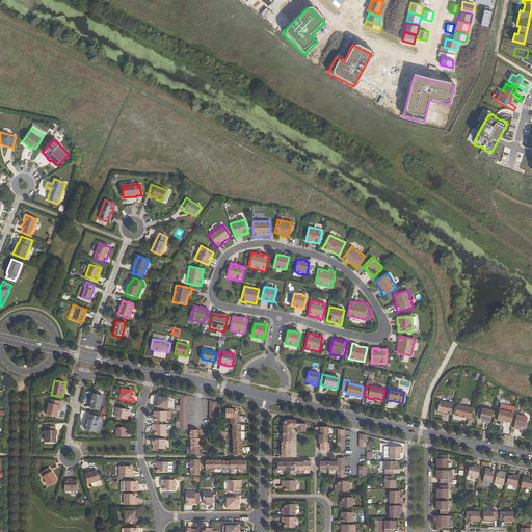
[(90,403),(89,408),(99,410),(102,396),(91,393),(90,398),(91,398),(90,403)]
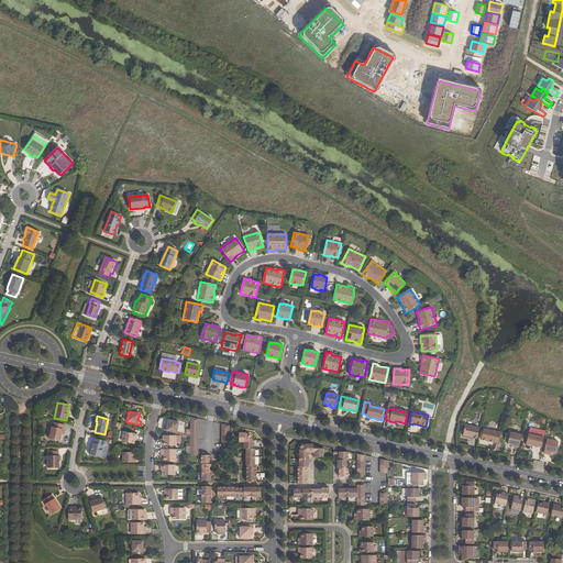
[(198,419),(190,417),(190,431),(188,431),(188,434),(190,434),(190,444),(187,444),(187,450),(190,450),(190,455),(198,455),(198,419)]
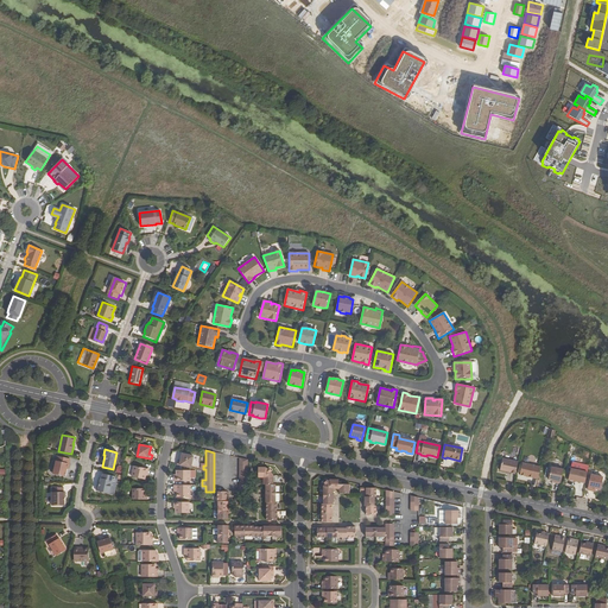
[(194,456),(182,454),(181,461),(178,460),(177,464),(191,468),(194,456)]
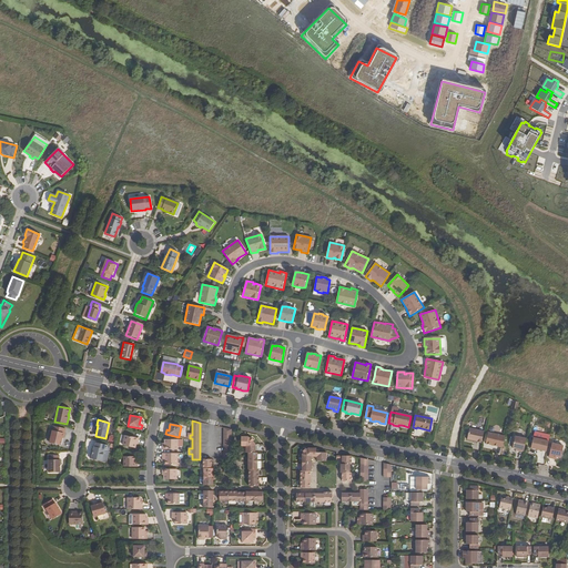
[(64,428),(52,426),(49,443),(60,445),(61,437),(62,438),(63,433),(64,428)]
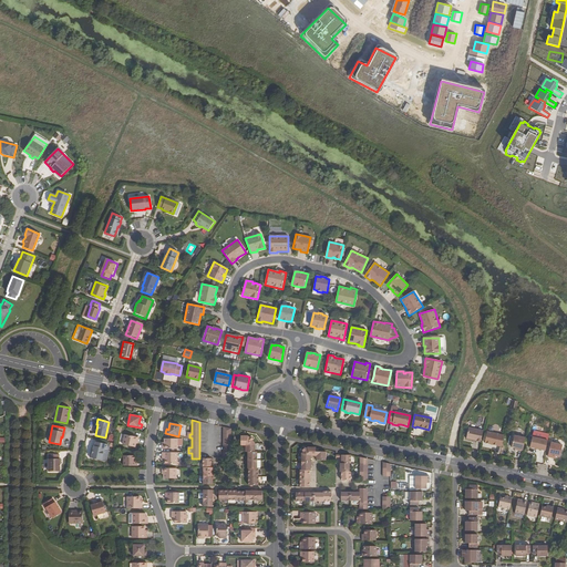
[(466,439),(481,442),(483,431),(468,428),(466,439)]
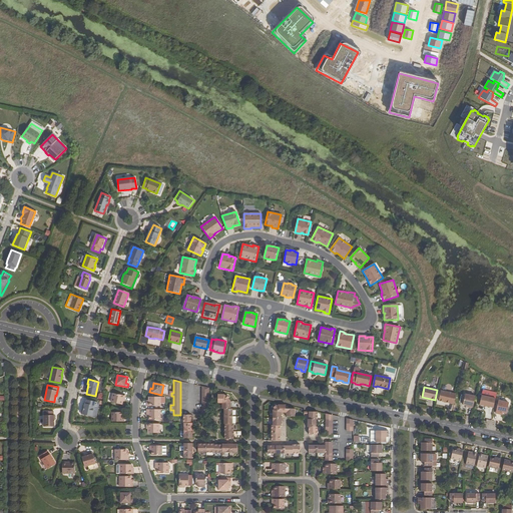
[(454,404),(456,394),(441,391),(439,401),(454,404)]
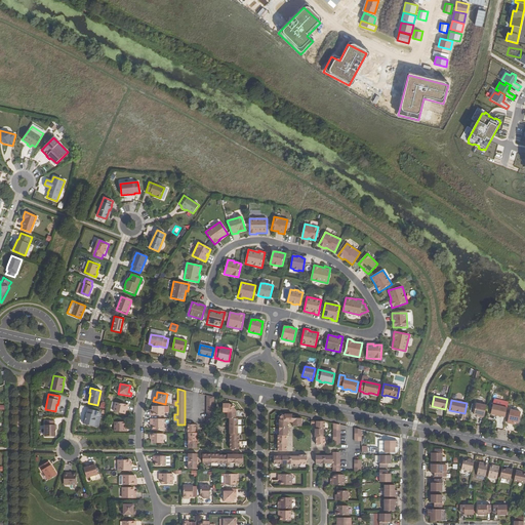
[(114,411),(125,414),(125,410),(126,409),(127,409),(128,405),(116,402),(114,411)]
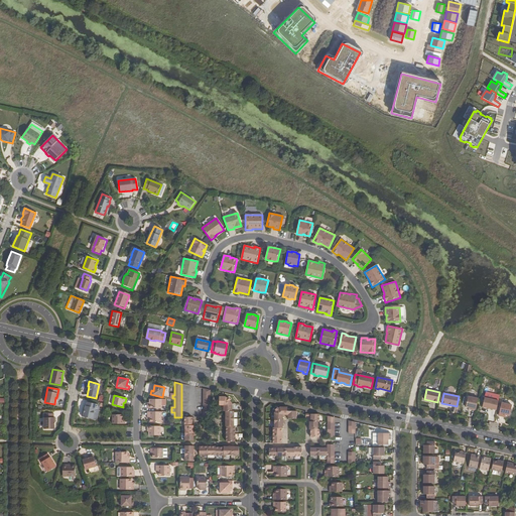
[(478,398),(468,396),(466,407),(472,408),(472,410),(476,410),(478,398)]
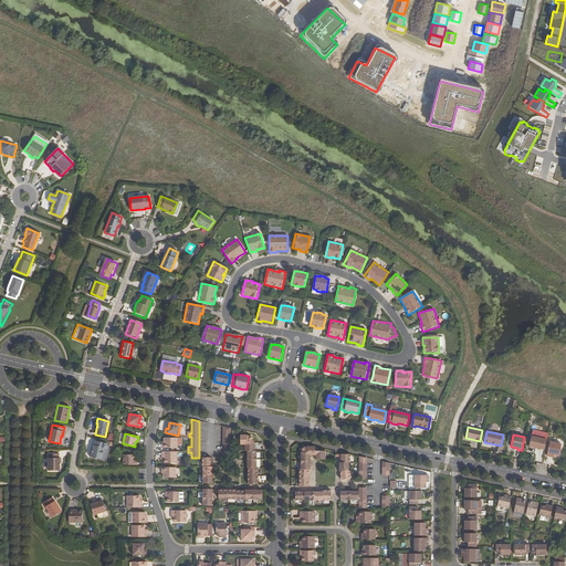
[(245,451),(247,451),(247,468),(248,468),(248,484),(258,484),(258,477),(258,468),(257,468),(257,451),(254,451),(254,442),(252,440),(249,437),(248,436),(240,436),(240,444),(245,444),(245,451)]
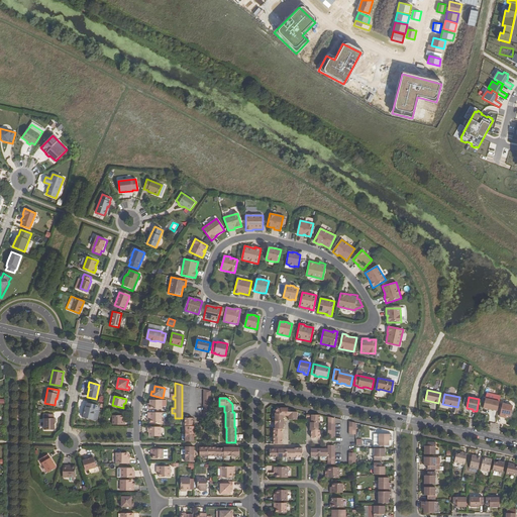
[(483,408),(497,411),(499,402),(485,399),(483,408)]
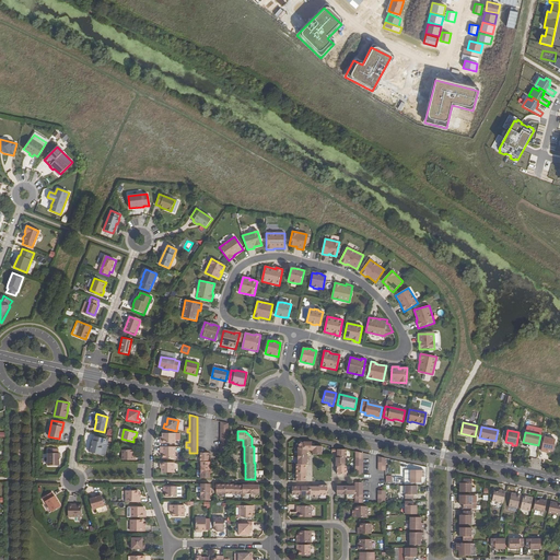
[(162,439),(161,439),(161,443),(175,443),(175,433),(162,433),(162,438),(162,439)]
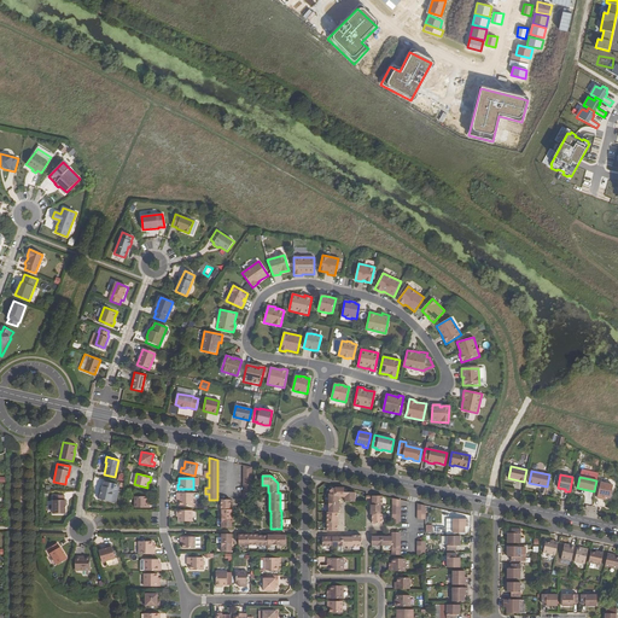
[(117,484),(105,482),(104,487),(100,487),(99,491),(101,491),(99,500),(111,502),(114,489),(116,490),(117,484)]
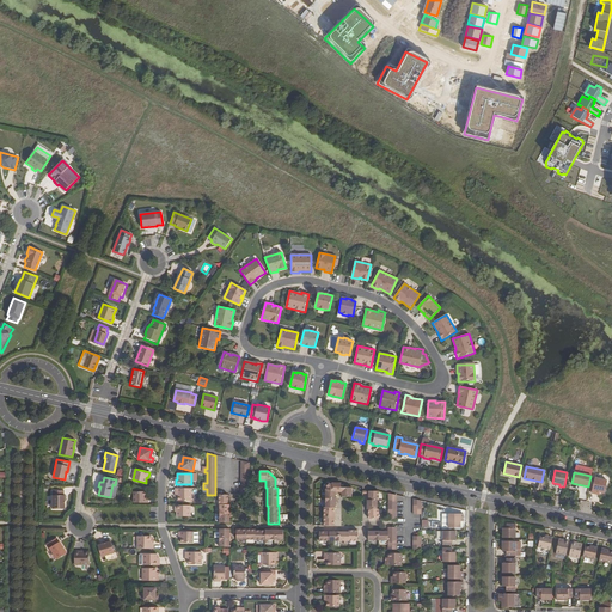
[(591,493),(595,494),(597,491),(599,491),(604,493),(607,479),(594,477),(591,493)]
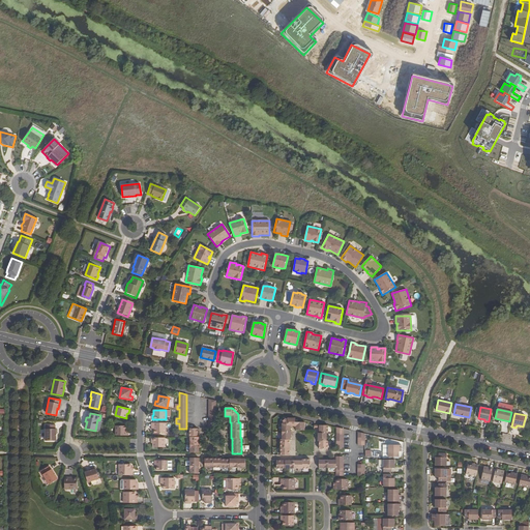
[(281,455),(290,455),(290,439),(291,439),(291,427),(296,427),(296,431),(304,431),(304,422),(295,422),(295,418),(288,418),(287,419),(284,422),(282,423),(282,440),(281,439),(281,455)]
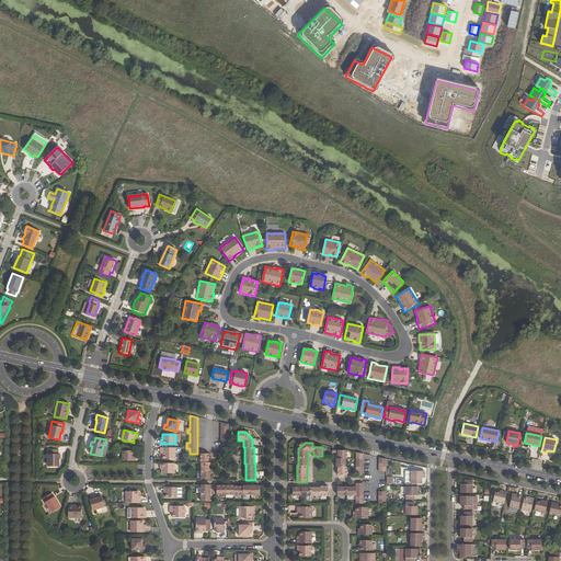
[(175,448),(161,448),(161,451),(163,451),(163,455),(163,459),(175,459),(175,448)]
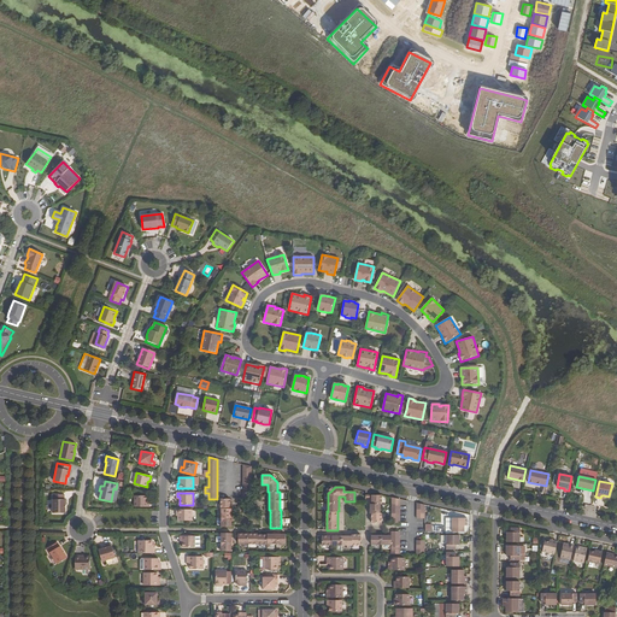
[(53,513),(65,513),(65,504),(65,499),(64,499),(64,495),(52,495),(53,513)]
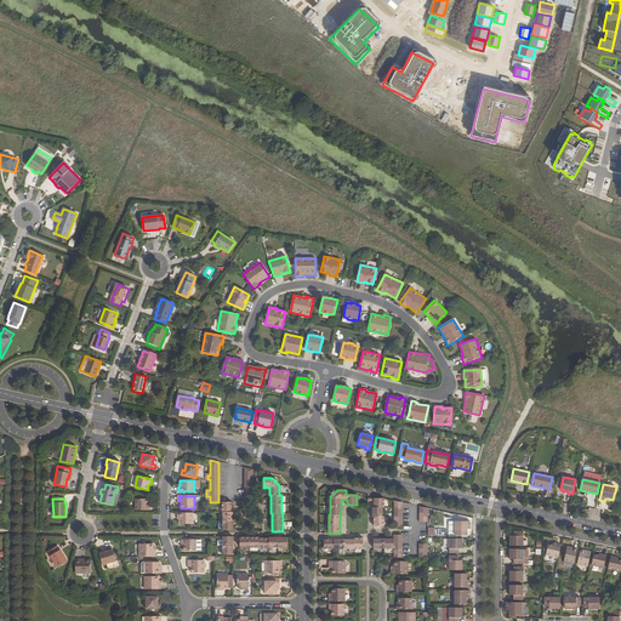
[(374,527),(385,527),(385,517),(382,517),(382,508),(385,508),(385,499),(374,499),(374,508),(372,508),(372,517),(374,517),(374,527)]
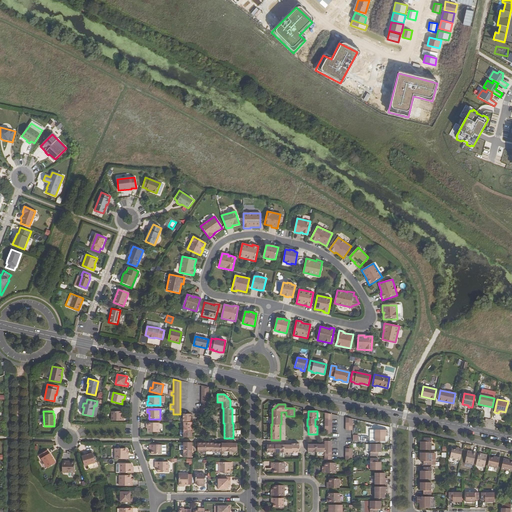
[(122,417),(122,415),(122,412),(111,412),(111,421),(124,421),(124,417),(122,417)]
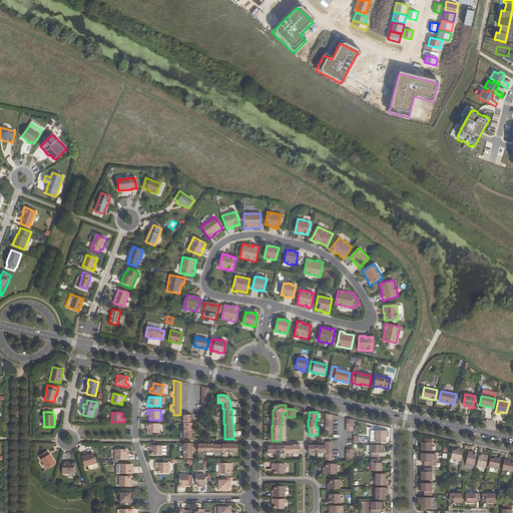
[(183,439),(192,439),(192,423),(191,423),(191,415),(183,415),(183,423),(184,423),(183,431),(180,431),(180,435),(183,435),(183,439)]
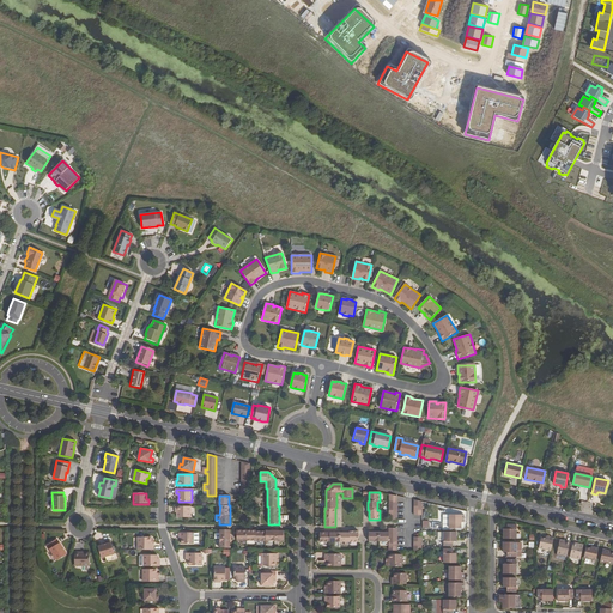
[(190,507),(175,507),(175,511),(177,511),(177,513),(177,517),(190,517),(190,507)]
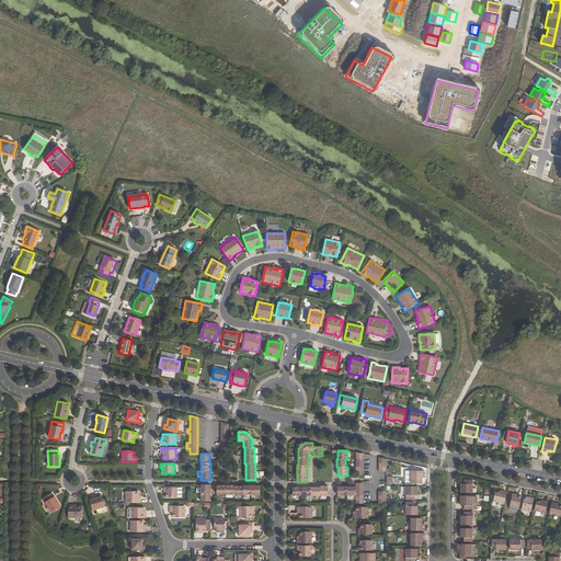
[(422,483),(422,478),(424,478),(424,471),(411,471),(411,483),(422,483)]
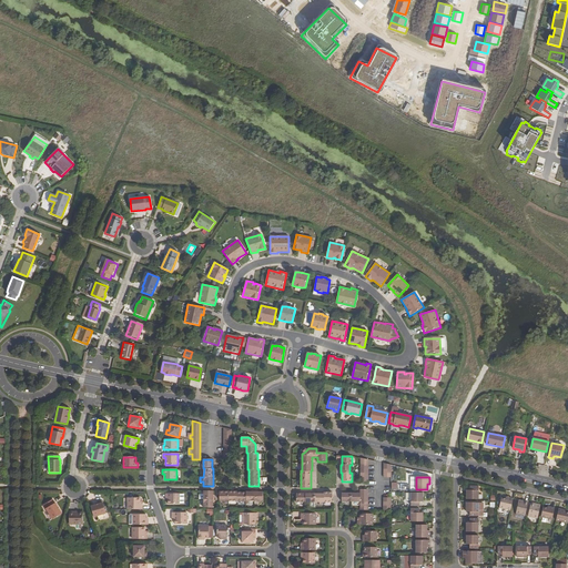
[(466,490),(466,499),(478,499),(478,486),(469,486),(469,490),(466,490)]
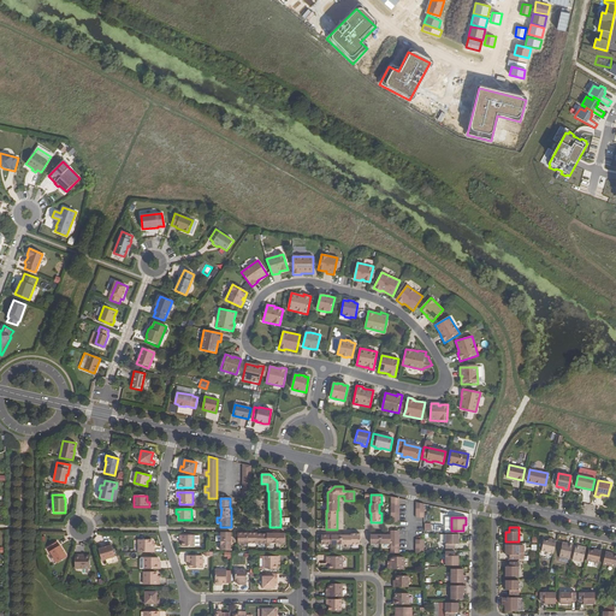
[(391,531),(391,535),(371,534),(371,544),(391,544),(390,554),(398,554),(400,531),(391,531)]
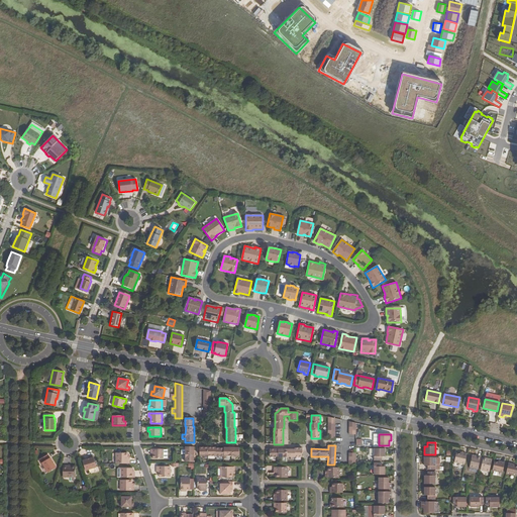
[(194,446),(185,446),(185,449),(185,454),(185,462),(194,462),(194,446)]
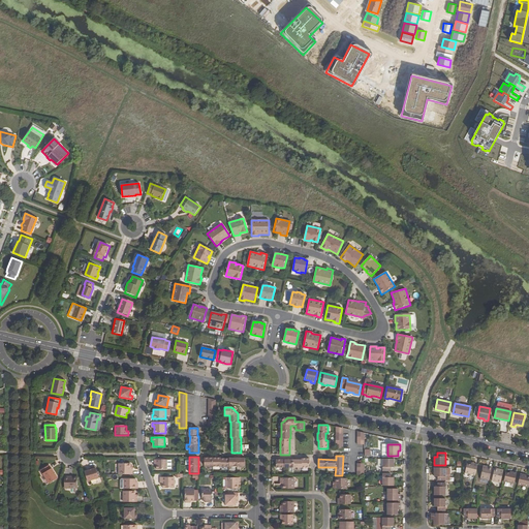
[(221,459),(221,458),(205,458),(205,466),(213,466),(213,467),(245,467),(245,458),(229,458),(229,459),(221,459)]
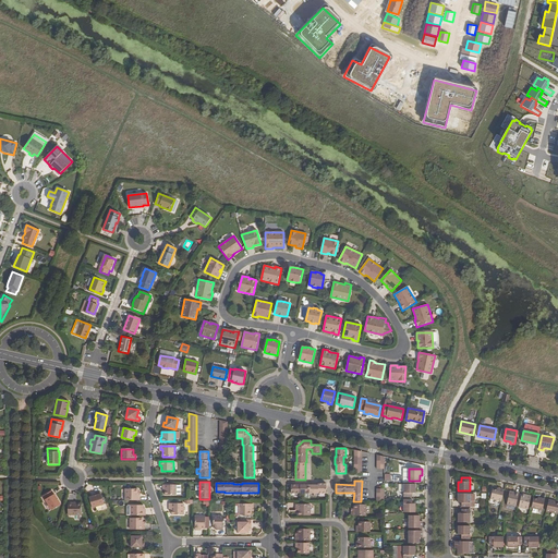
[(291,485),(291,494),(326,494),(326,484),(318,484),(318,485),(291,485)]
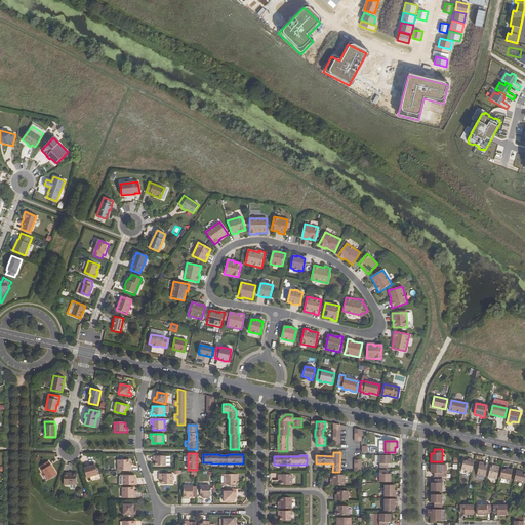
[(388,463),(391,463),(391,455),(379,455),(379,468),(388,468),(388,463)]
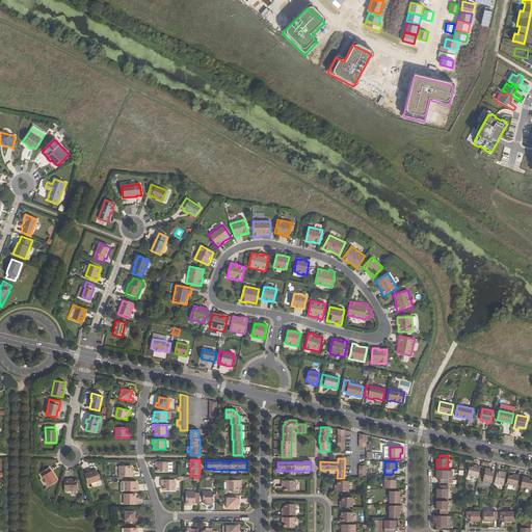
[(157,466),(157,468),(157,472),(167,472),(167,471),(168,463),(168,462),(155,462),(155,466),(157,466)]
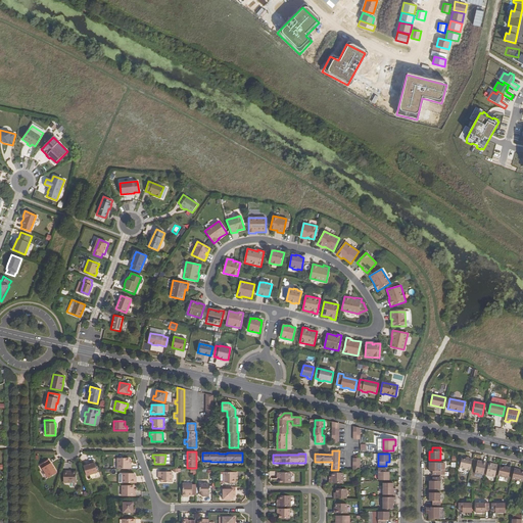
[(462,459),(460,468),(470,470),(472,460),(466,458),(466,460),(462,459)]
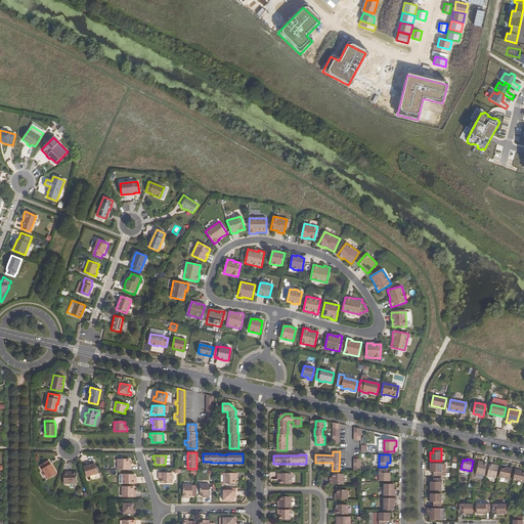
[(129,464),(129,460),(118,460),(118,461),(118,470),(131,470),(131,466),(129,466),(129,464)]
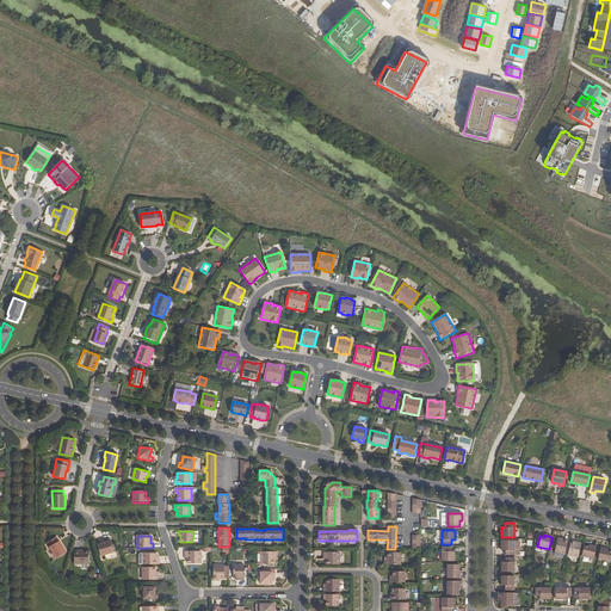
[(57,559),(67,553),(60,541),(59,542),(56,537),(47,544),(49,548),(50,548),(57,559)]
